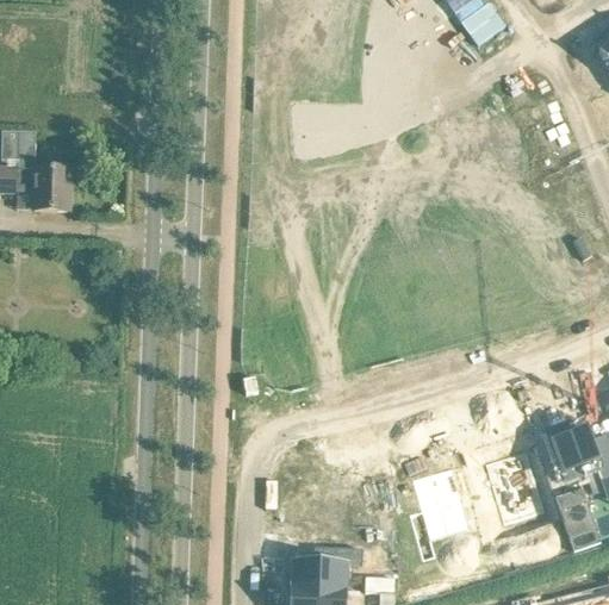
[(312,0),(308,47),(349,50),(354,0),(312,0)]
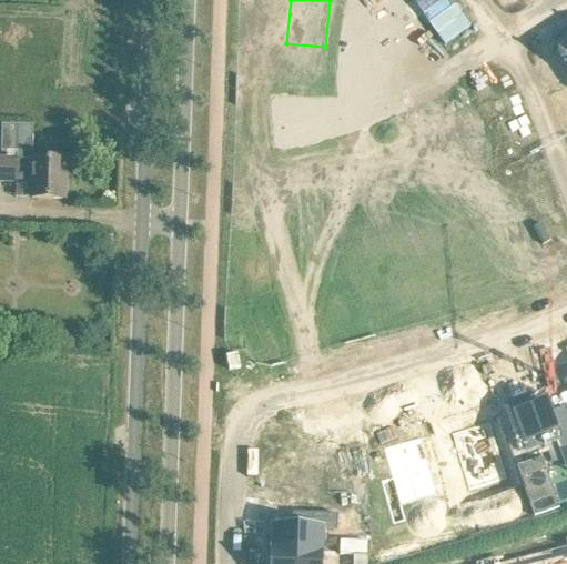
[(558,46),(557,47),(566,62),(566,40),(558,47),(558,46)]
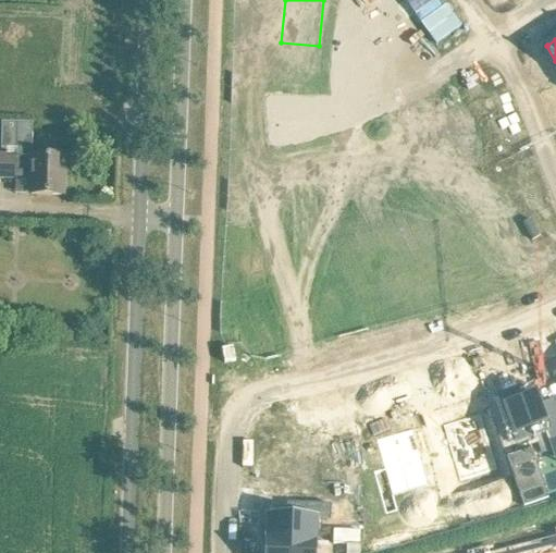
[(281,42),(276,88),(314,91),(319,46),(281,42)]
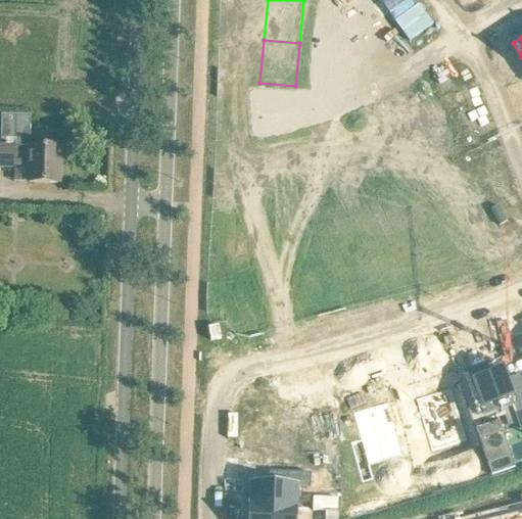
[(422,93),(382,108),(395,142),(435,126),(422,93)]
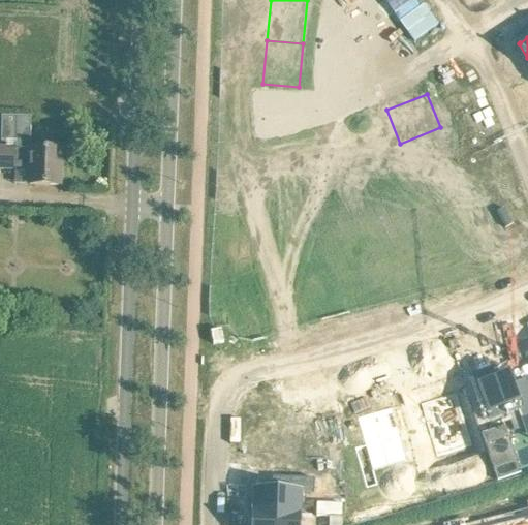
[(386,110),(346,126),(360,160),(400,144),(386,110)]
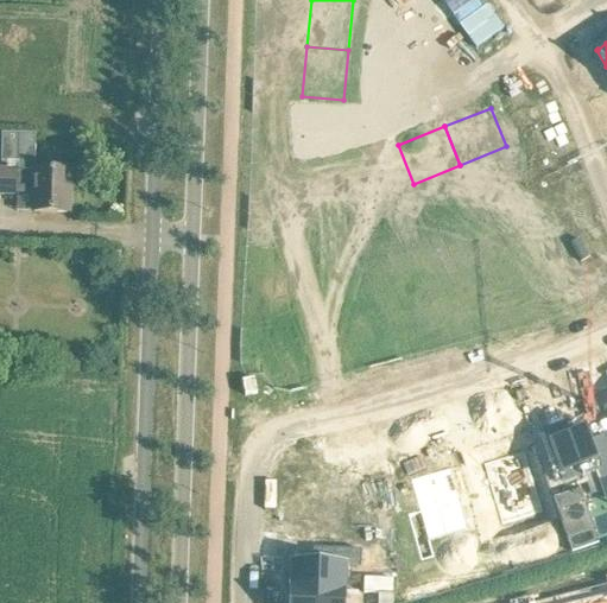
[(0,188),(14,188),(14,183),(36,184),(35,208),(44,208),(68,209),(69,167),(57,167),(45,167),(36,166),(36,167),(35,167),(36,127),(1,127),(0,156),(18,156),(18,166),(16,166),(0,165),(0,188)]
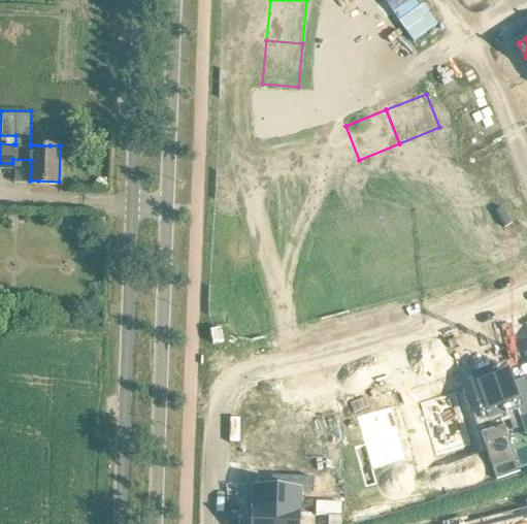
[(491,183),(454,197),(463,223),(475,219),(485,243),(509,233),(491,183)]
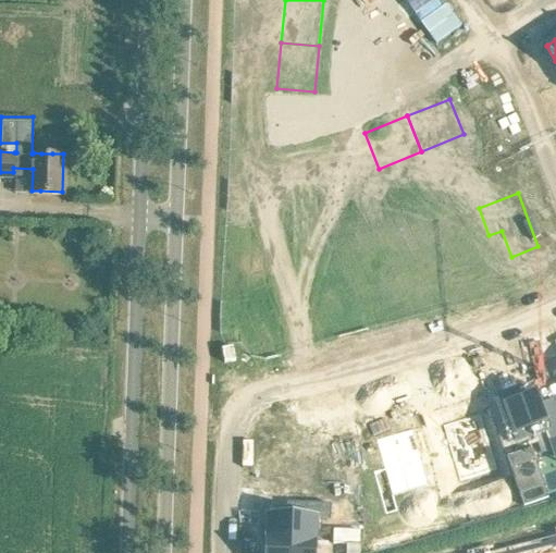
[(502,397),(497,398),(498,403),(502,413),(504,417),(508,415),(514,431),(515,431),(517,439),(531,433),(532,438),(535,437),(534,432),(546,428),(547,428),(553,442),(555,441),(555,398),(538,406),(534,396),(533,393),(536,392),(534,385),(533,385),(532,381),(526,385),(524,384),(518,389),(517,385),(499,392),(502,396),(501,396),(502,397)]
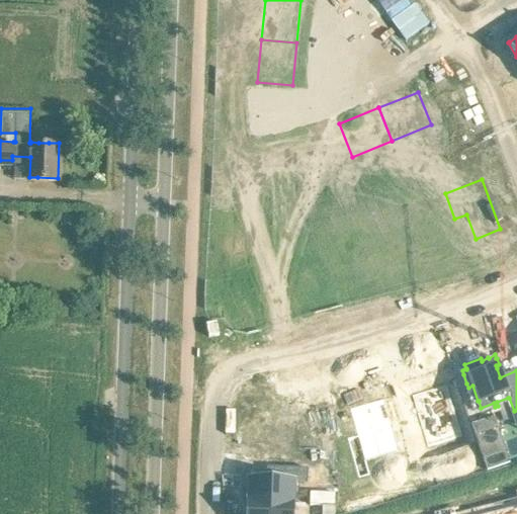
[(419,415),(407,418),(419,459),(450,449),(444,432),(459,428),(458,424),(463,422),(450,380),(445,382),(443,378),(426,384),(426,383),(411,389),(419,415)]
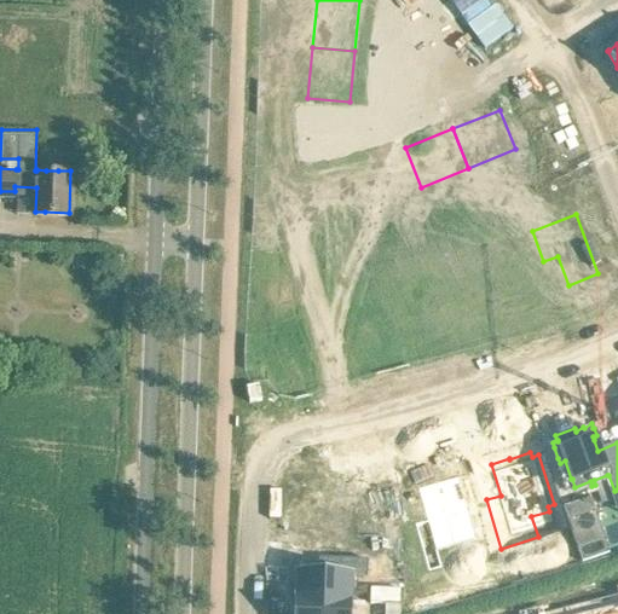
[(431,474),(415,479),(425,513),(415,515),(428,560),(473,546),(479,567),(492,563),(473,498),(462,502),(454,471),(432,478),(431,474)]
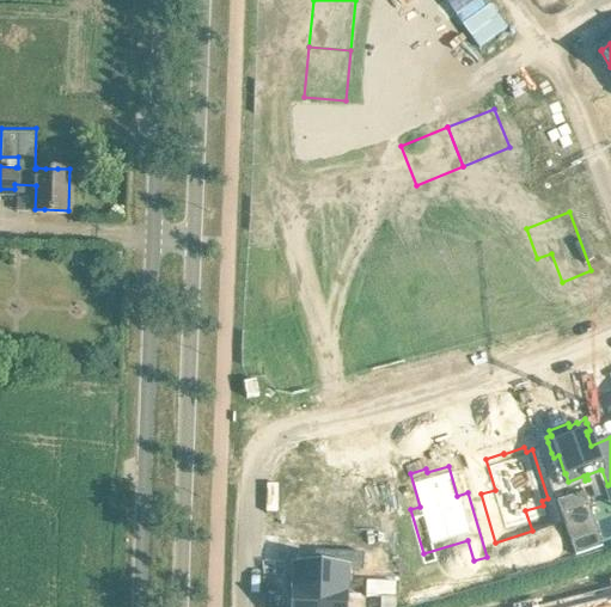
[(294,513),(293,532),(346,534),(344,549),(364,550),(397,551),(398,529),(350,527),(350,513),(346,513),(341,486),(294,495),(298,513),(294,513)]
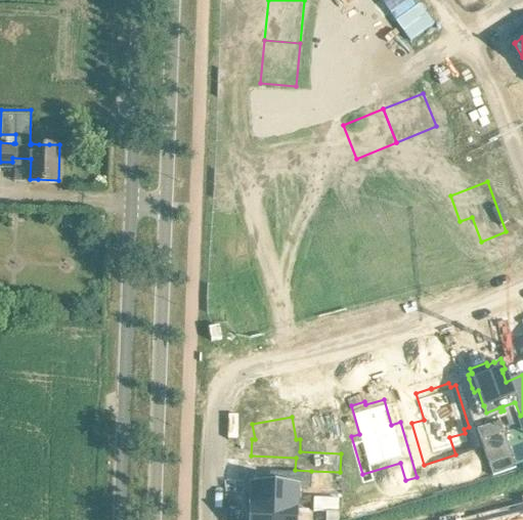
[(499,418),(476,426),(491,472),(515,465),(499,418)]
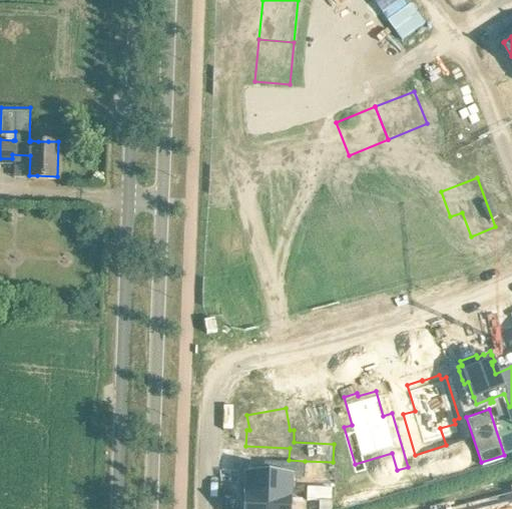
[(244,470),(243,494),(292,496),(292,475),(304,475),(305,461),(289,460),(269,459),(269,471),(244,470)]
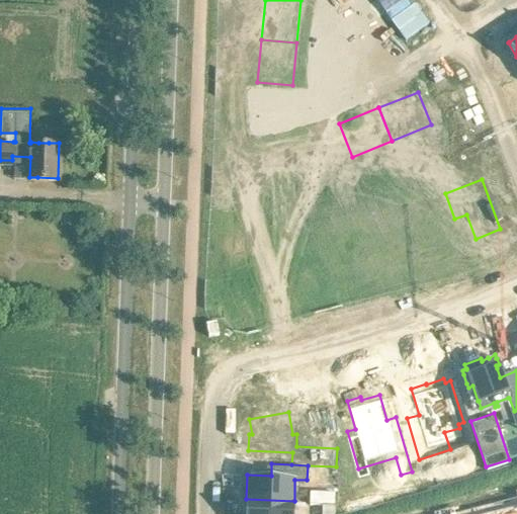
[(246,499),(245,513),(293,513),(294,501),(246,499)]
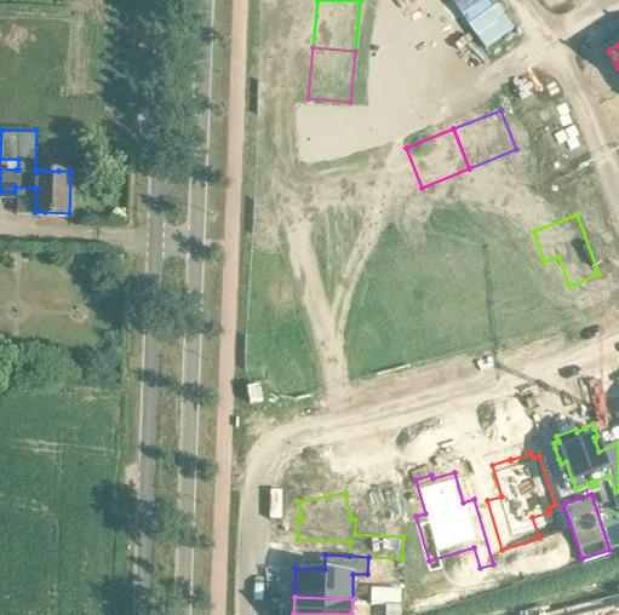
[(618,614),(618,603),(589,611),(589,614),(618,614)]
